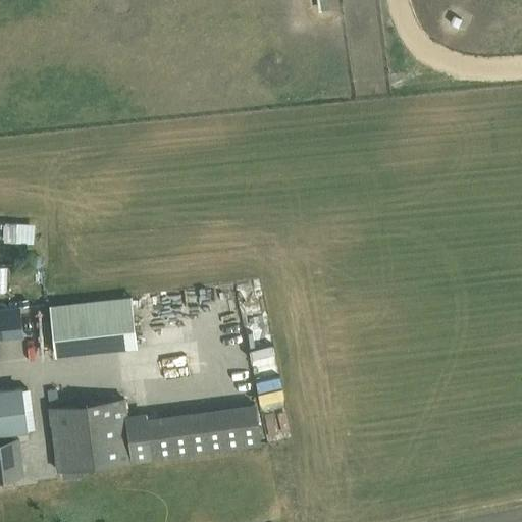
[(16,243),(17,223),(5,222),(4,242),(16,243)]
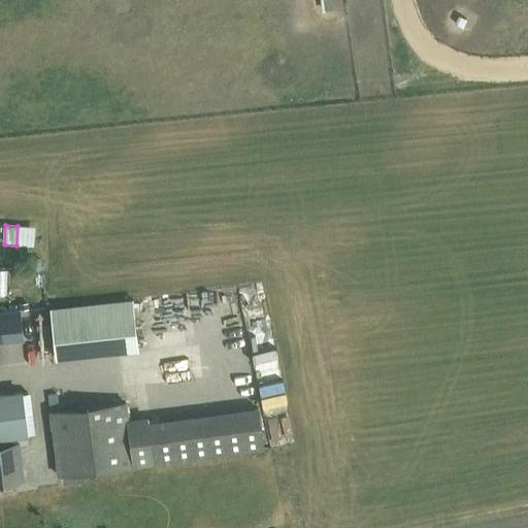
[(210,307),(222,307),(223,292),(210,292),(210,307)]
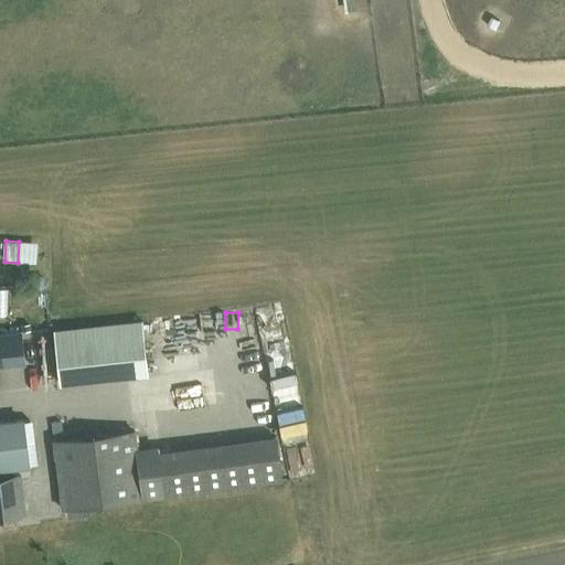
[(60,383),(148,374),(142,320),(54,329),(60,383)]
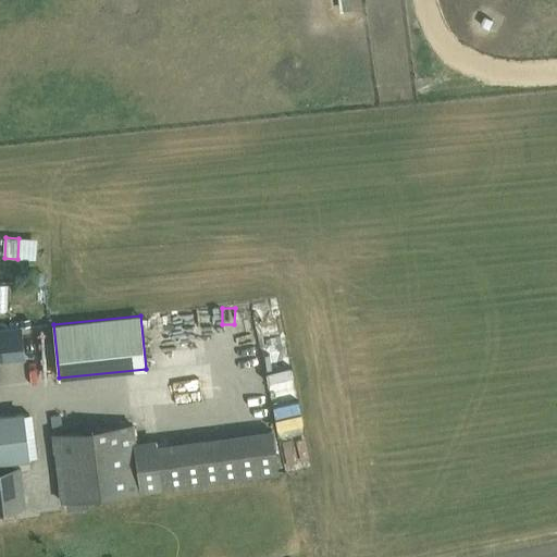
[(0,355),(21,354),(17,323),(0,324),(0,355)]
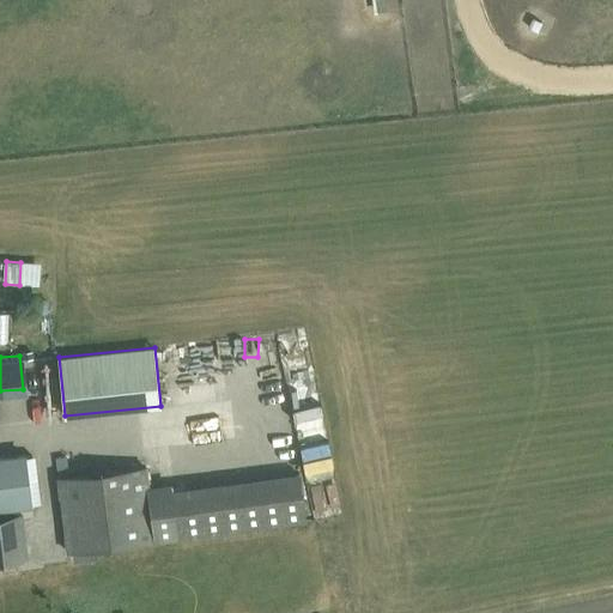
[(244,382),(247,396),(266,394),(263,378),(244,382)]
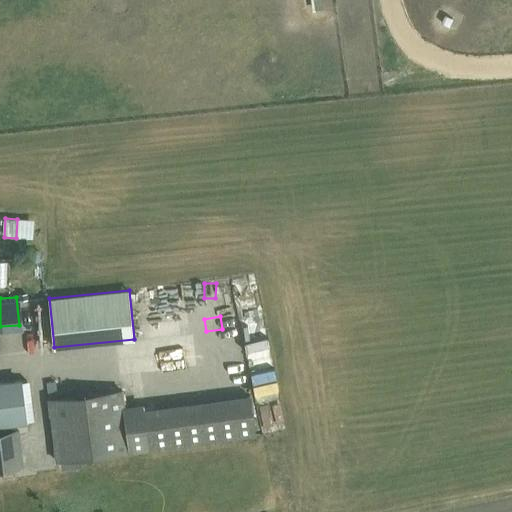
[(25,356),(26,330),(5,330),(4,355),(25,356)]
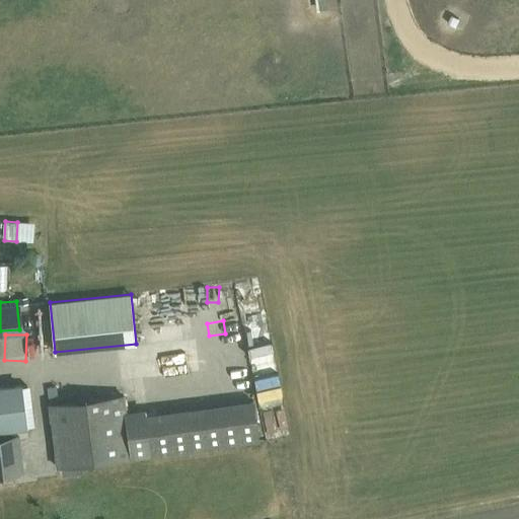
[(0,390),(0,474),(24,472),(19,434),(17,434),(16,431),(27,430),(23,388),(0,390)]
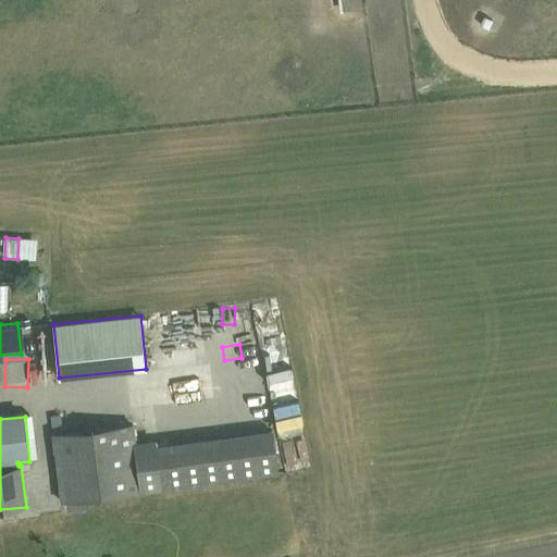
[(273,431),(158,446),(157,438),(135,442),(133,424),(53,434),(62,502),(140,492),(279,474),(273,431)]
